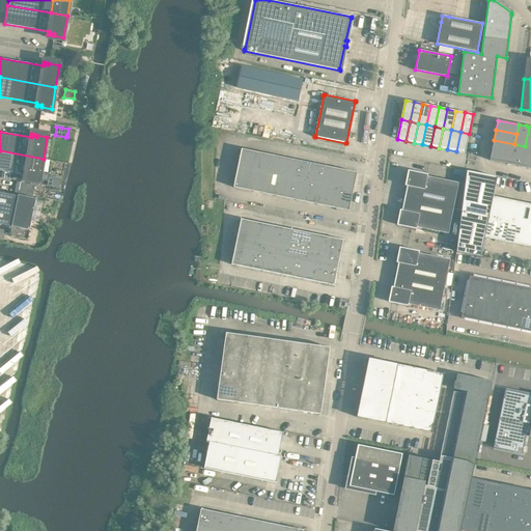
[(460,132),(456,151),(465,154),(469,134),(460,132)]
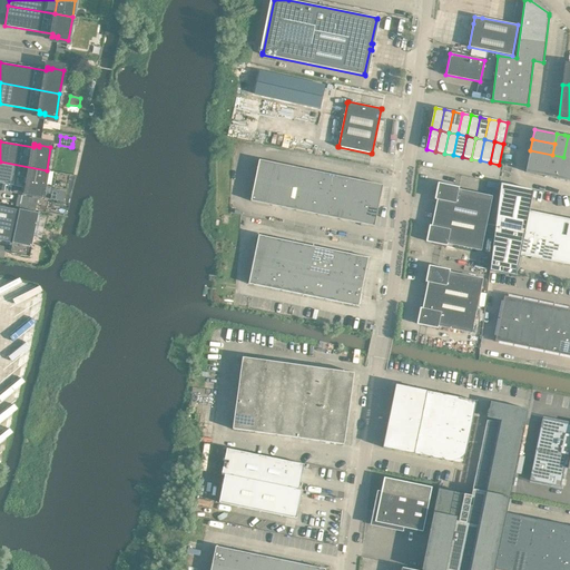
[(530,150),(528,161),(550,166),(552,155),(530,150)]
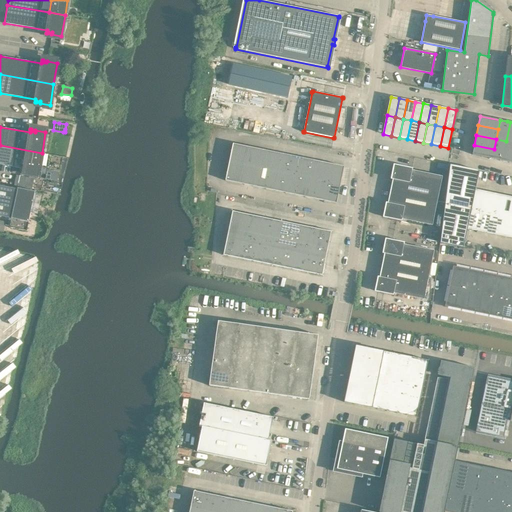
[(499,160),(502,161),(506,141),(496,139),(494,149),(492,158),(499,160)]
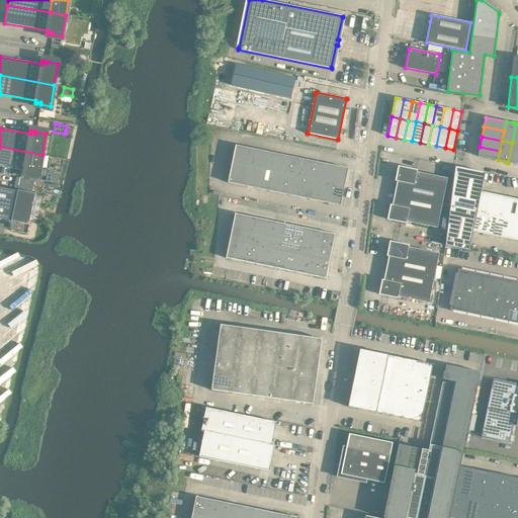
[(508,163),(517,165),(517,159),(517,144),(512,143),(508,163)]
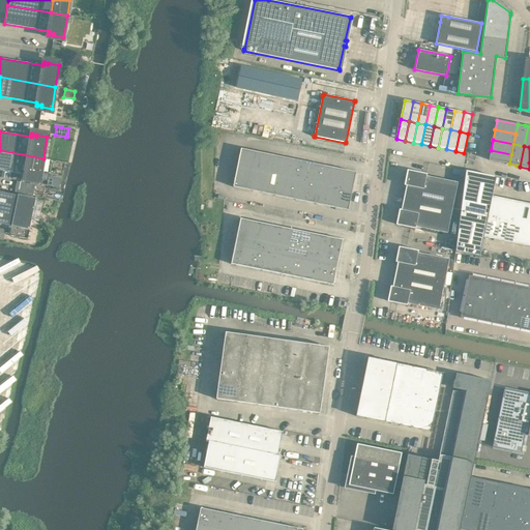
[(264,194),(268,174),(271,154),(241,148),(233,186),(264,194)]
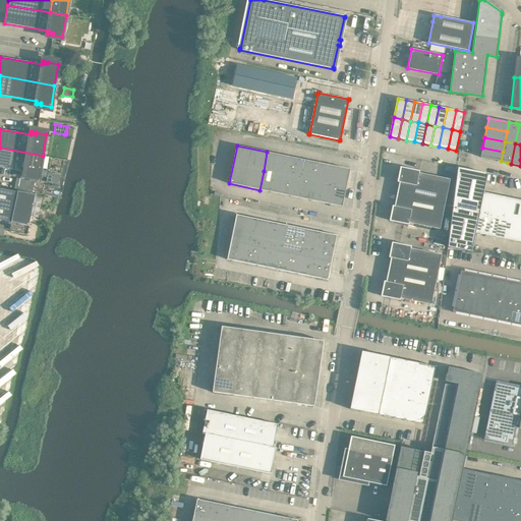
[(43,156),(0,148),(0,167),(24,171),(23,174),(24,174),(24,173),(29,173),(29,175),(39,177),(43,156)]
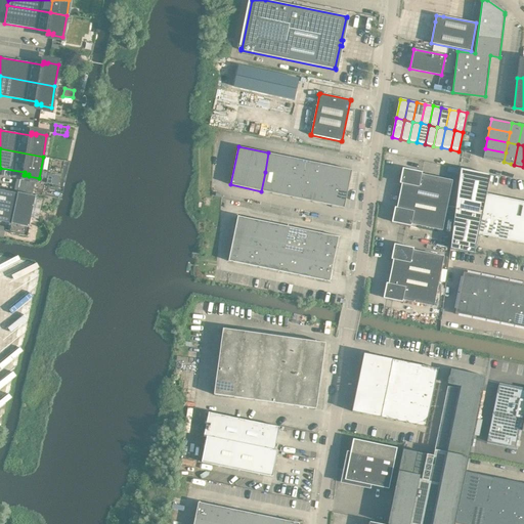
[(483,158),(504,162),(506,153),(485,148),(483,158)]
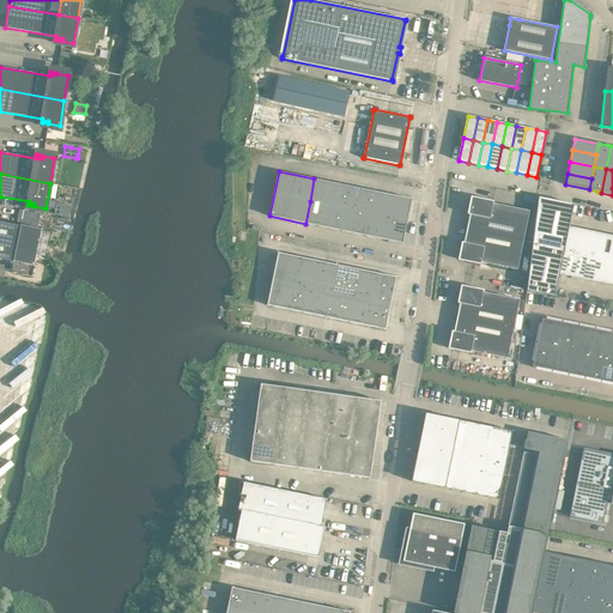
[(310,201),(322,204),(326,181),(314,178),(310,201)]
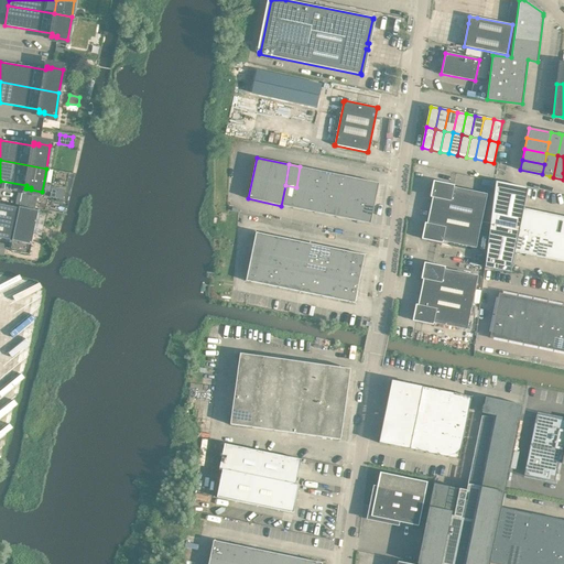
[(296,187),(307,190),(311,169),(300,166),(296,187)]
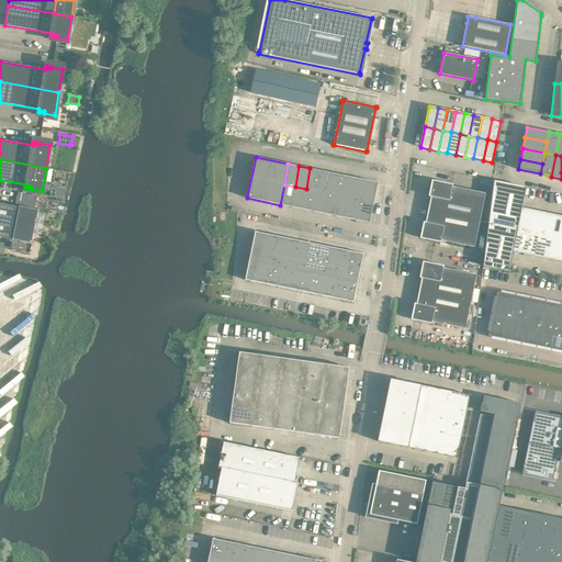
[(306,189),(316,191),(321,170),(310,168),(306,189)]
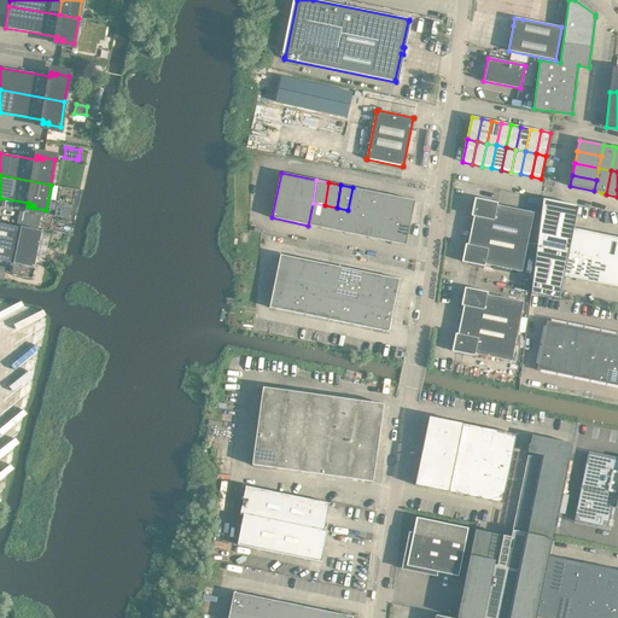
[(348,210),(360,213),(365,190),(353,187),(348,210)]
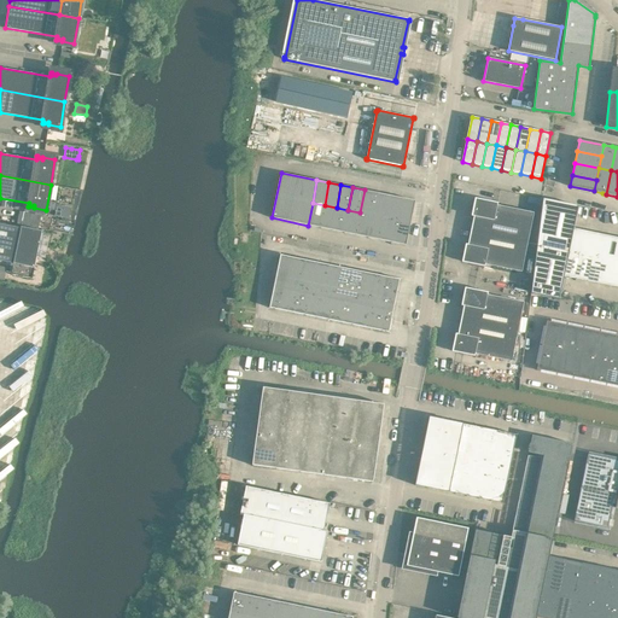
[(360,213),(372,215),(377,192),(365,190),(360,213)]
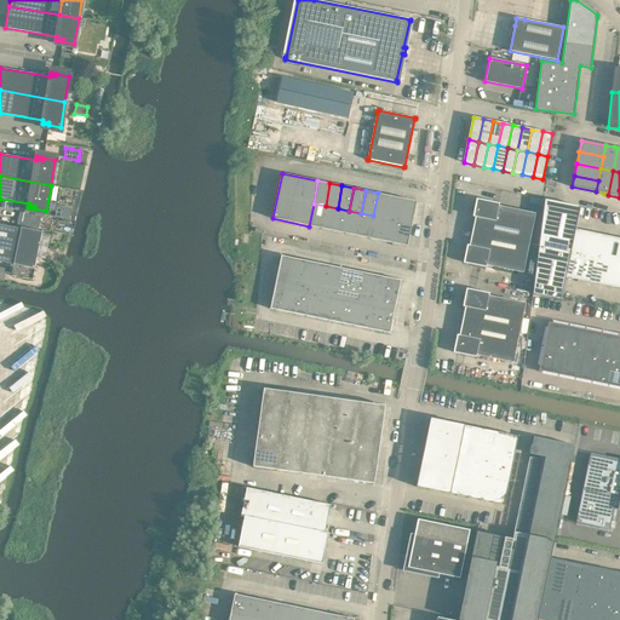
[(373,216),(385,218),(390,196),(378,193),(373,216)]
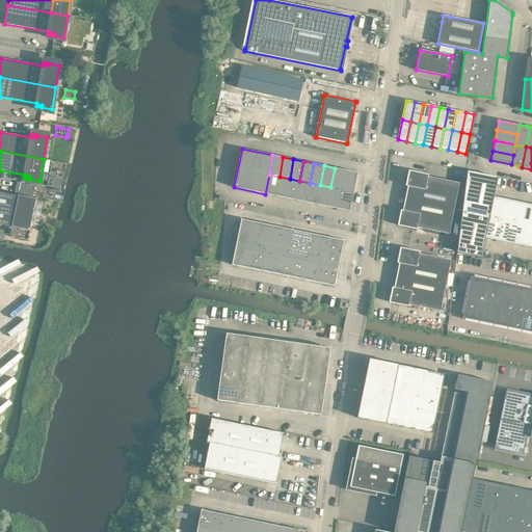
[(330,187),(341,189),(345,170),(335,168),(330,187)]
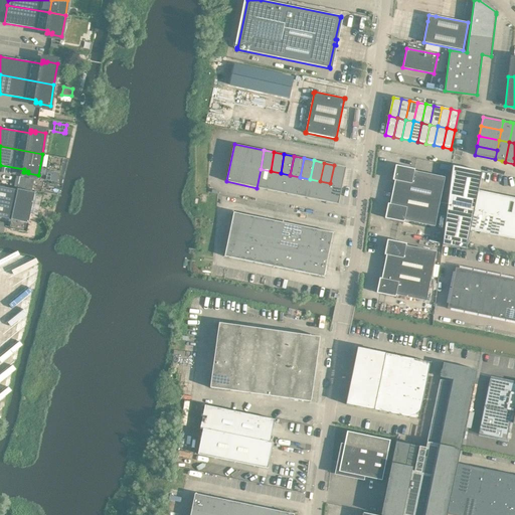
[(334,165),(330,183),(340,185),(344,167),(334,165)]
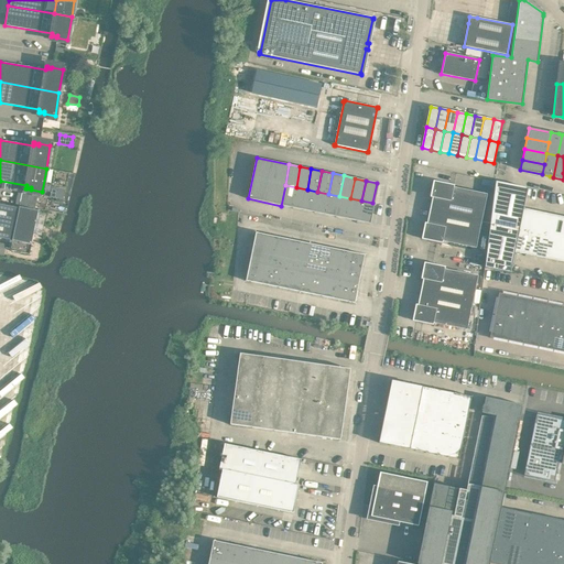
[(432,199),(430,210),(481,221),(487,194),(484,194),(480,193),(454,187),(454,185),(440,182),(433,181),(432,187),(430,197),(432,197),(432,199)]
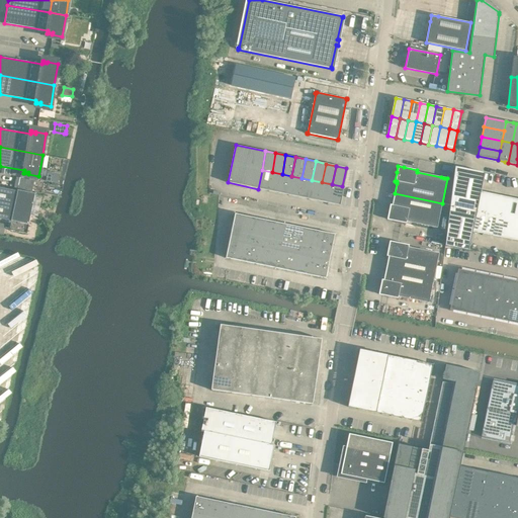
[(477,211),(481,191),(485,173),(455,167),(450,206),(477,211)]
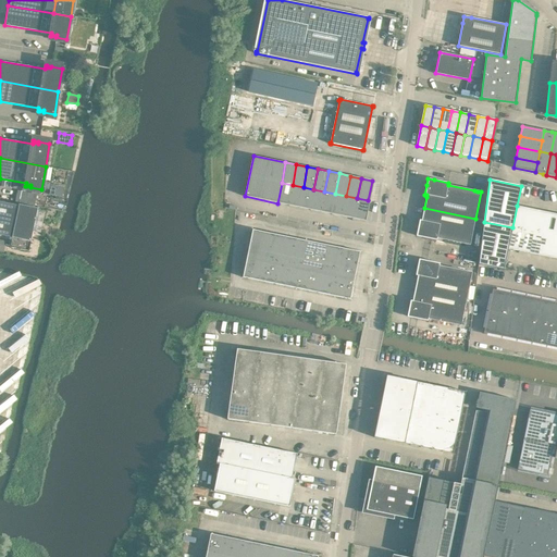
[(277,203),(288,206),(293,185),(282,183),(277,203)]
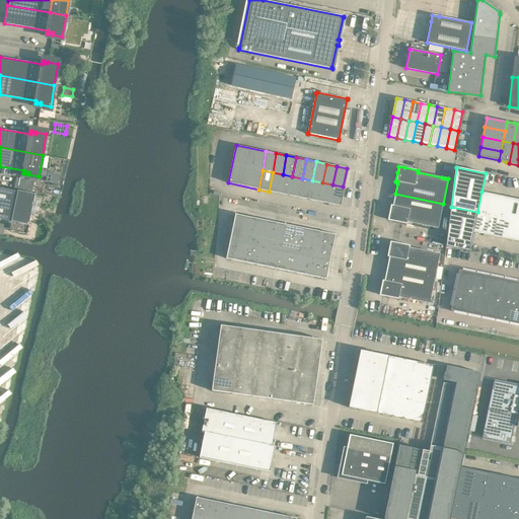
[(52,182),(58,183),(60,173),(57,173),(47,171),(46,181),(52,182)]
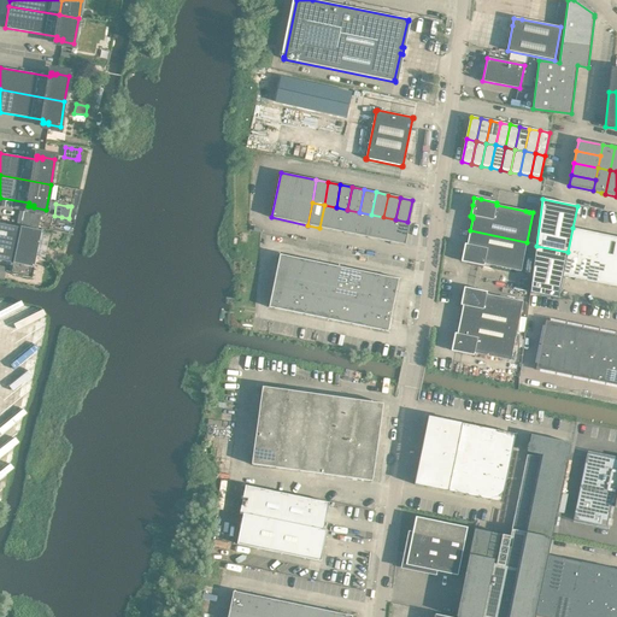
[(319,228),(331,230),(336,207),(324,205),(319,228)]
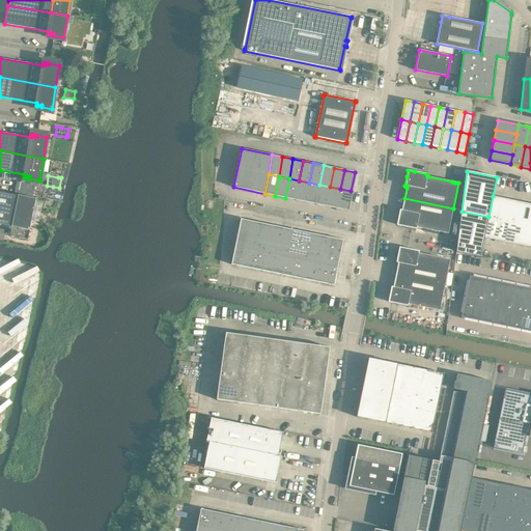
[(285,198),(296,200),(299,180),(289,178),(285,198)]
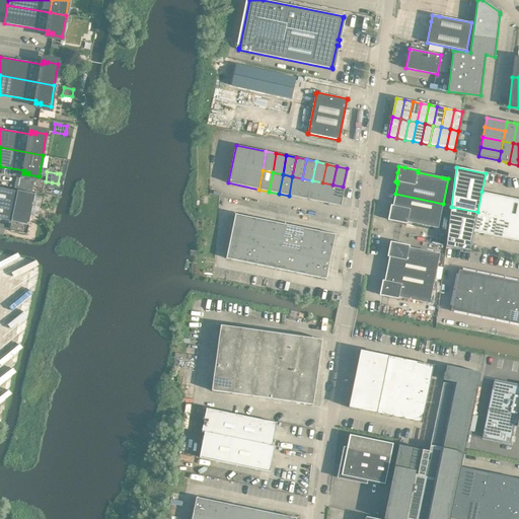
[(289,196),(299,198),(302,178),(292,176),(289,196)]
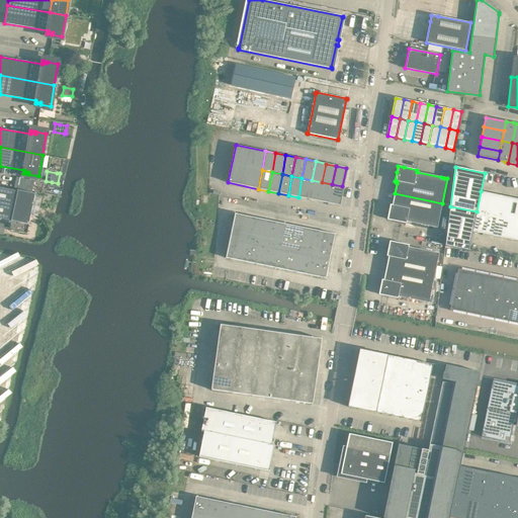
[(21,189),(32,191),(34,180),(27,179),(20,177),(18,188),(21,189)]
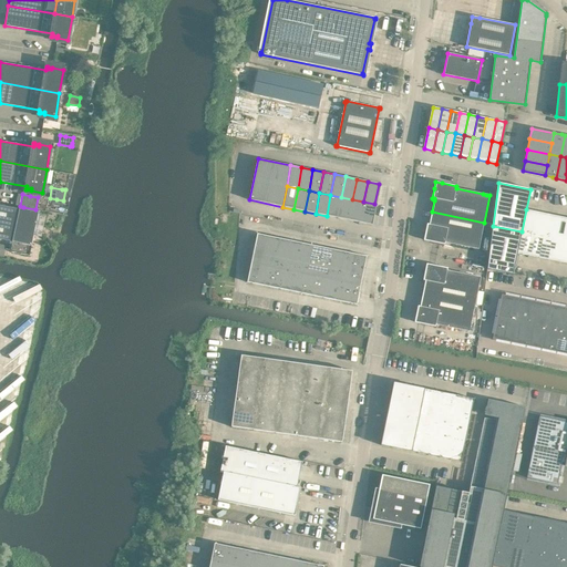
[(327,216),(338,218),(341,197),(330,195),(327,216)]
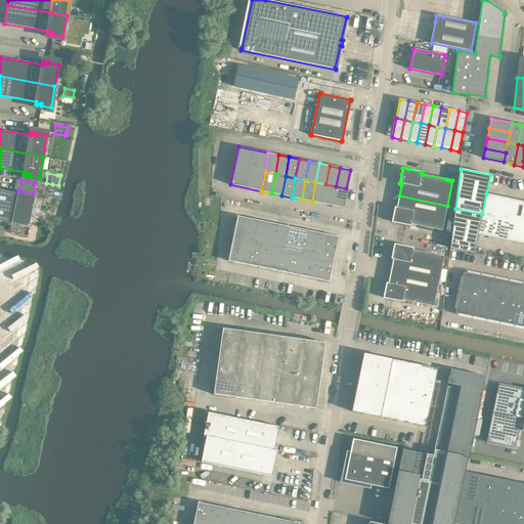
[(312,202),(322,204),(325,184),(315,182),(312,202)]
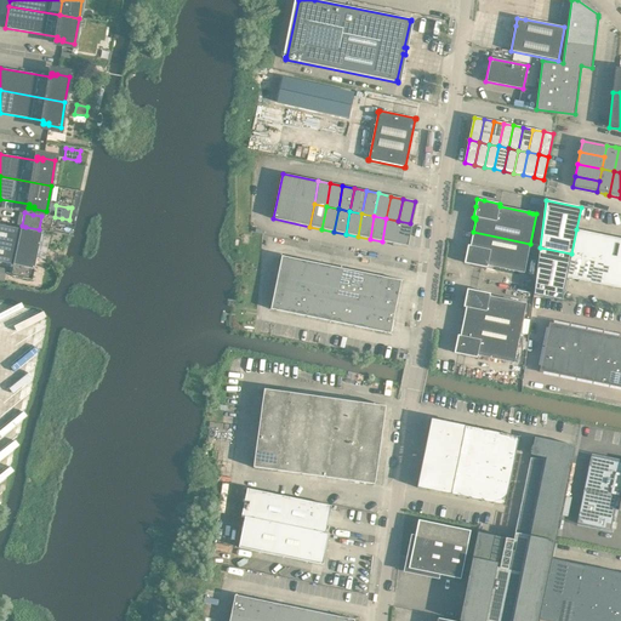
[(382,241),(394,244),(398,221),(386,218),(382,241)]
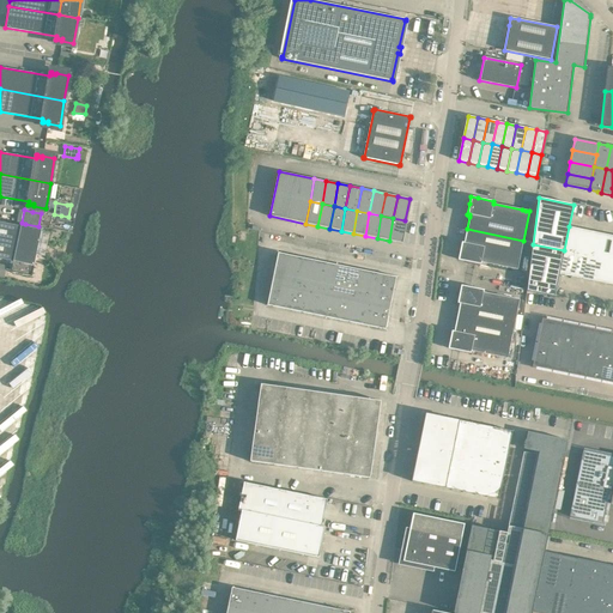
[(393,218),(389,241),(400,243),(405,220),(393,218)]
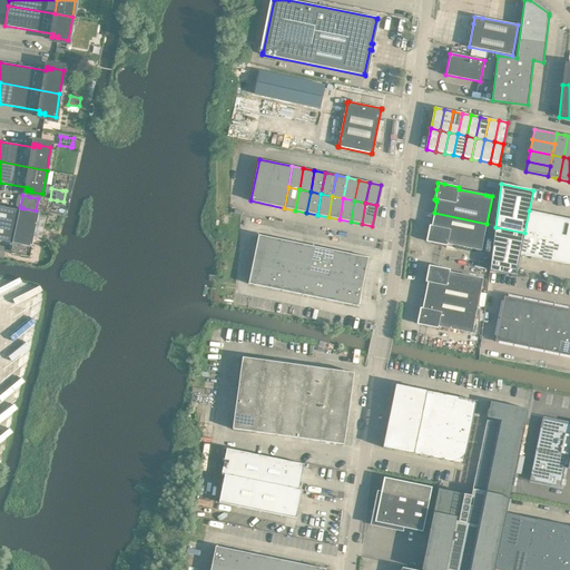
[(10,253),(29,257),(39,213),(19,209),(19,210),(0,206),(0,241),(12,244),(10,253)]
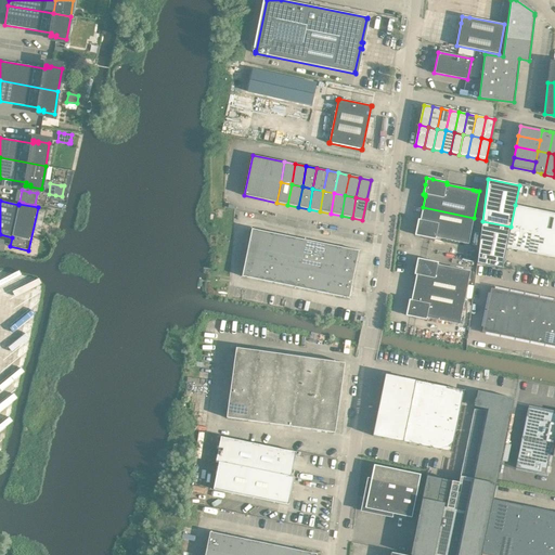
[(542,233),(546,211),(515,205),(511,227),(532,231),(542,233)]
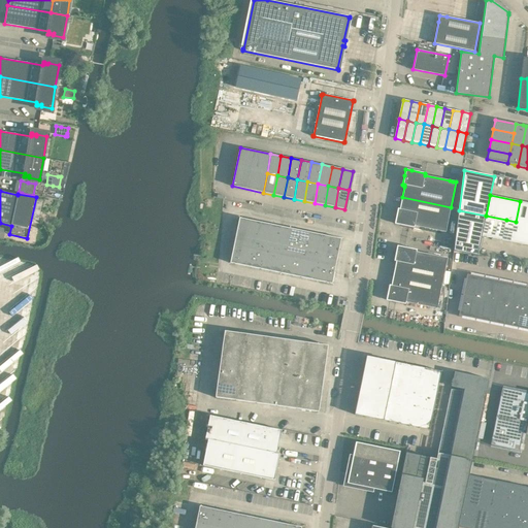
[(396,218),(395,224),(400,225),(415,228),(415,226),(422,227),(446,232),(451,207),(402,197),(400,207),(400,208),(398,208),(396,218)]
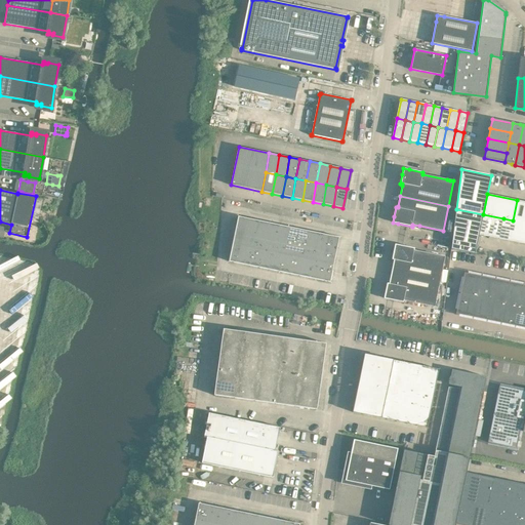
[(523,223),(524,223),(524,201),(517,200),(513,220),(523,223)]
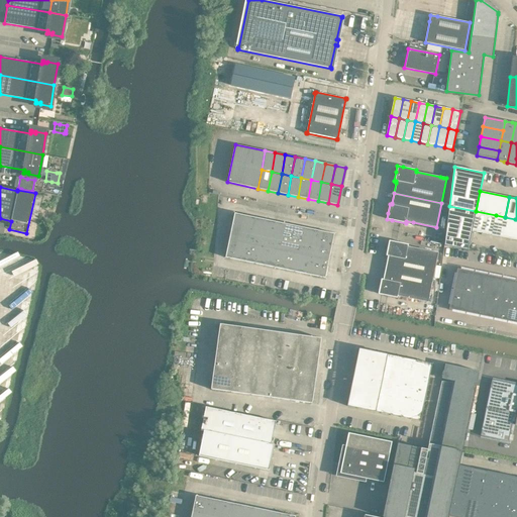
[(468,249),(472,230),(476,211),(449,206),(444,244),(468,249)]
